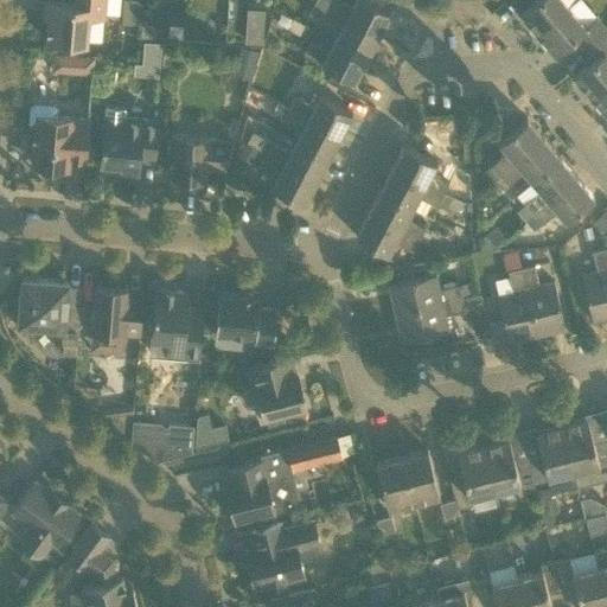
[(106,0),(72,0),(74,4),(45,1),(44,8),(49,10),(46,38),(87,42),(89,19),(104,20),(104,18),(106,0)]
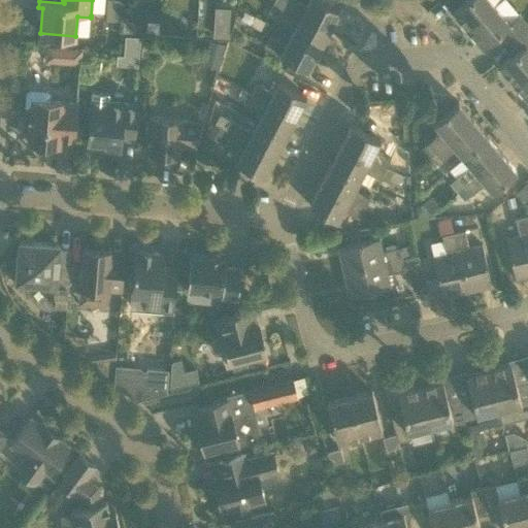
[(112,0),(107,0),(107,21),(124,22),(125,1),(112,0)]
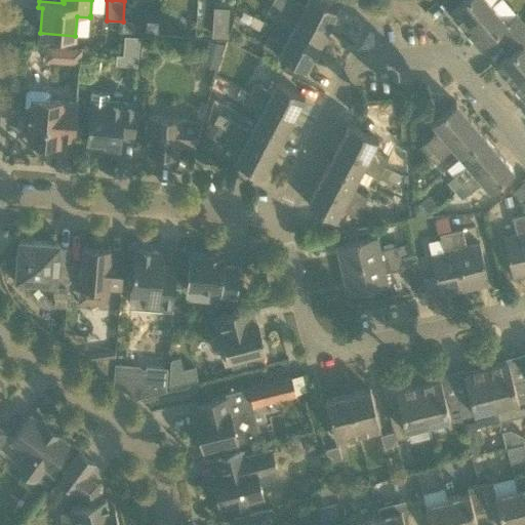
[(272,0),(268,9),(269,10),(294,24),(289,33),(318,48),(328,29),(273,0),(272,0)]
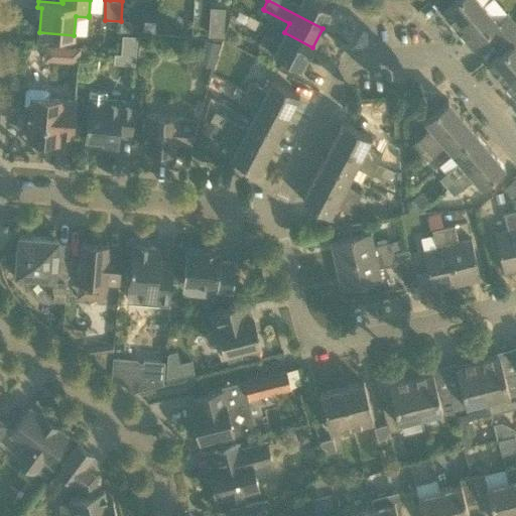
[(301,0),(300,5),(291,0),(268,0),(323,28),(333,9),(315,0),(301,0)]
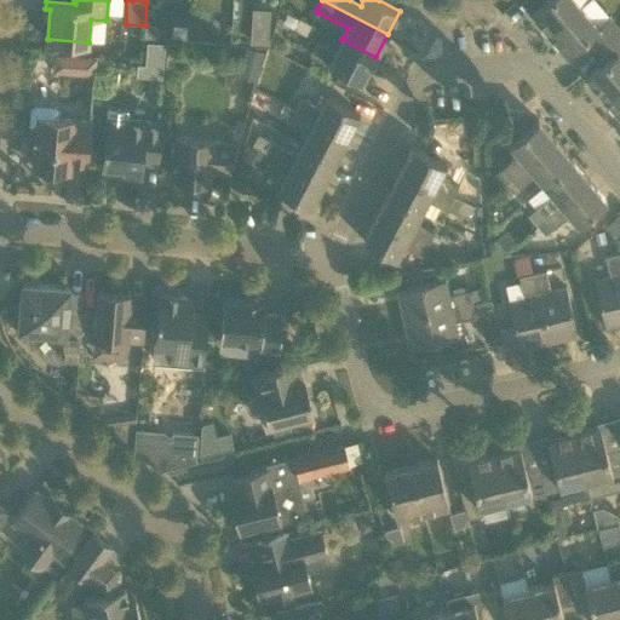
[(545,0),(532,12),(549,33),(580,6),(574,0),(545,0)]
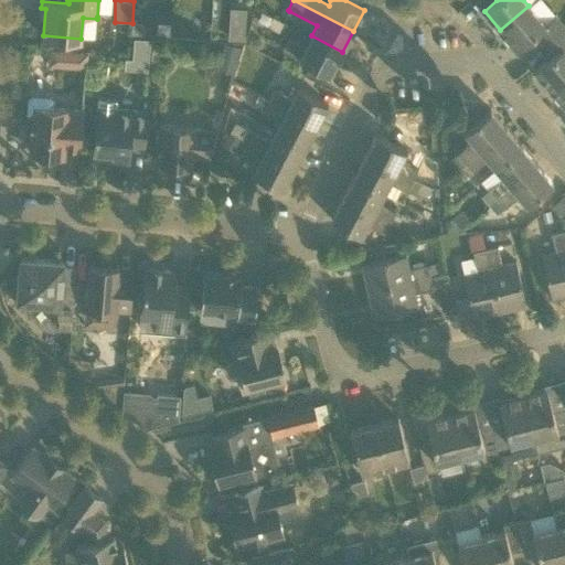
[(544,24),(529,6),(500,30),(516,50),(534,35),(543,45),(564,27),(555,14),(544,24)]
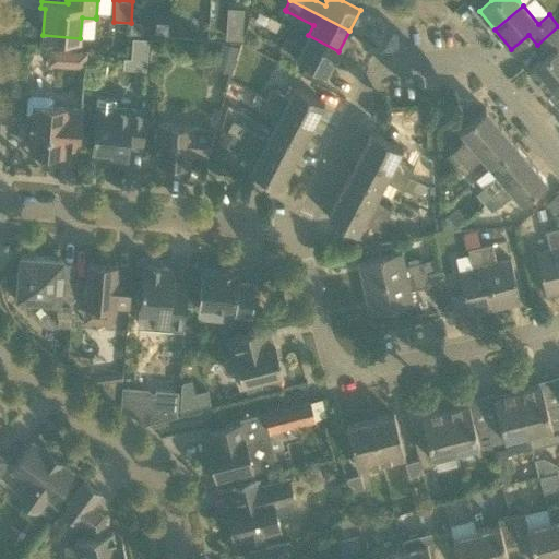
[(132,35),(144,35),(144,28),(140,23),(132,23),(132,35)]
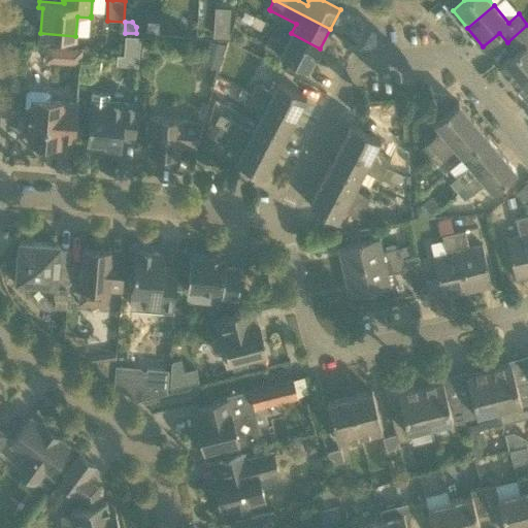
[(527,25),(507,42),(516,52),(499,66),(515,84),(527,71),(527,25)]
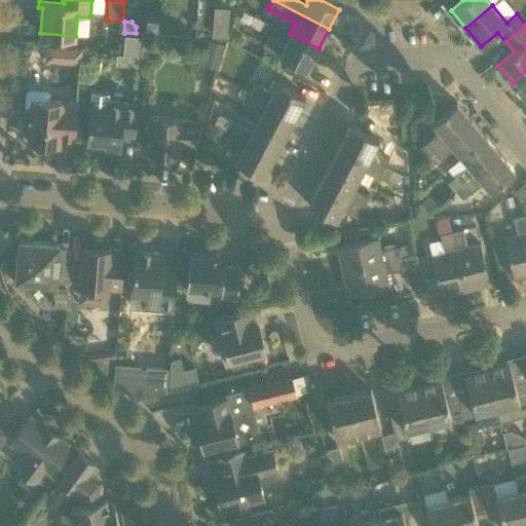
[(318,48),(290,33),(286,43),(269,34),(263,45),(307,69),(318,48)]
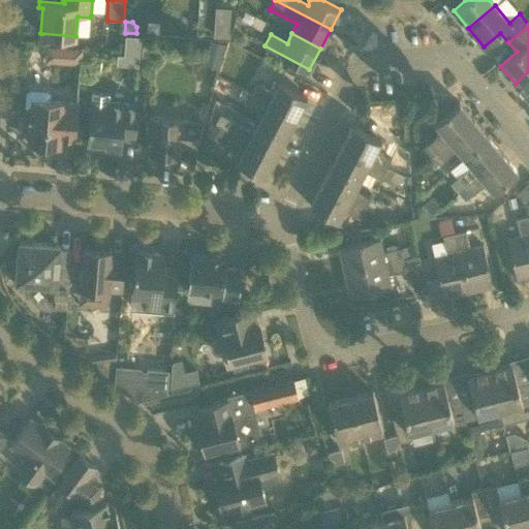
[(44,45),(44,62),(82,64),(83,47),(44,45)]
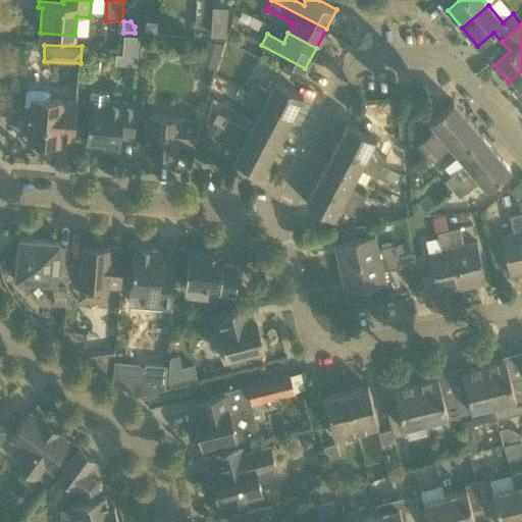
[(521,70),(509,83),(521,98),(521,70)]
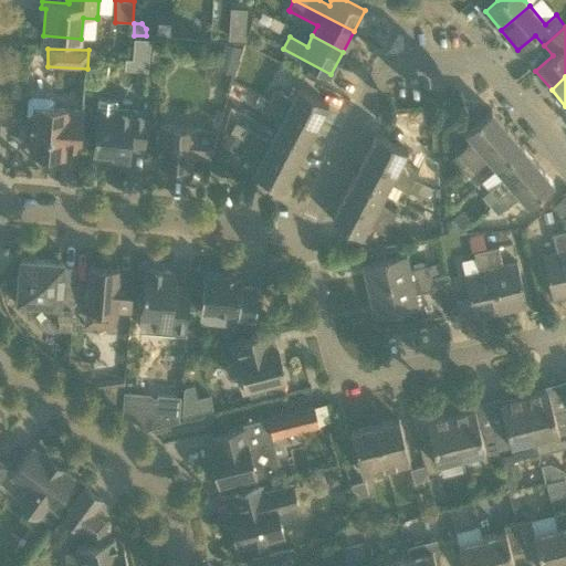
[(262,96),(270,101),(317,124),(328,103),(297,87),(292,98),(268,85),(262,96)]
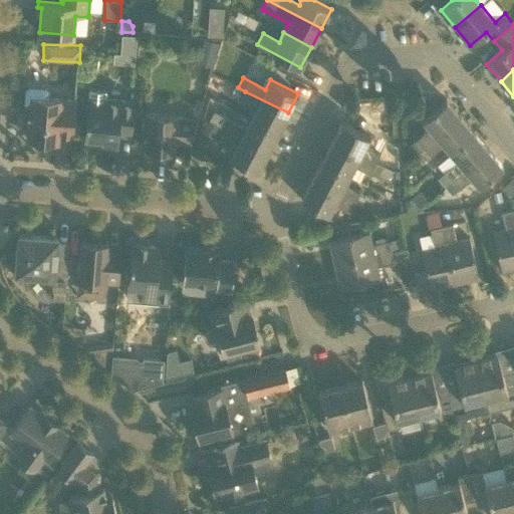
[(234,85),(229,94),(240,100),(245,91),(238,87),(234,85)]
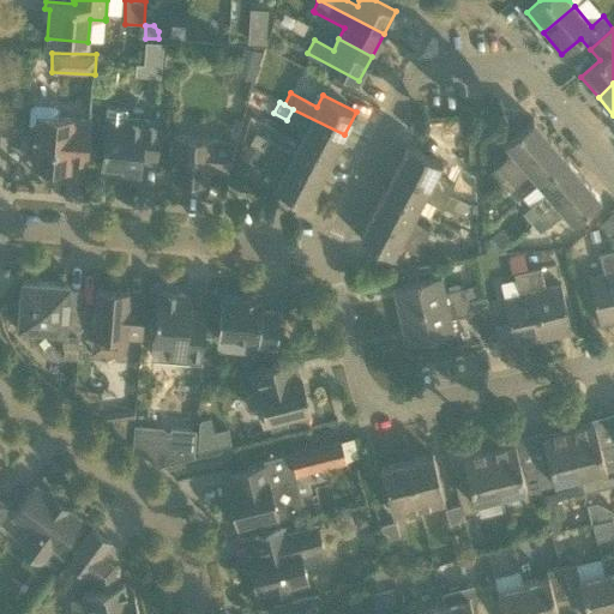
[(88,164),(91,120),(74,119),(74,118),(58,116),(59,109),(55,106),(35,104),(31,108),(29,125),(35,126),(32,166),(70,169),(71,162),(88,164)]
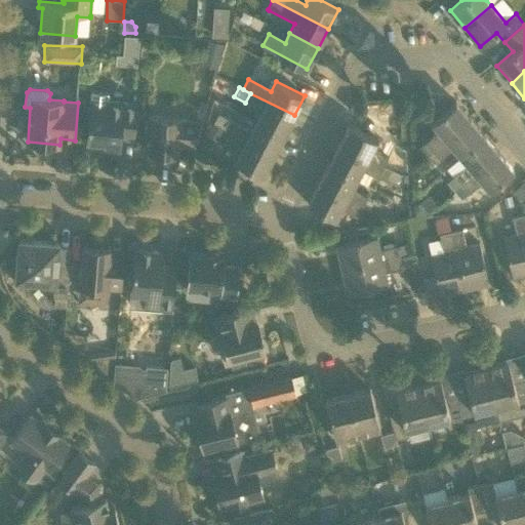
[(134,137),(137,105),(109,102),(110,93),(91,92),(87,142),(114,144),(113,149),(119,149),(120,136),(134,137)]
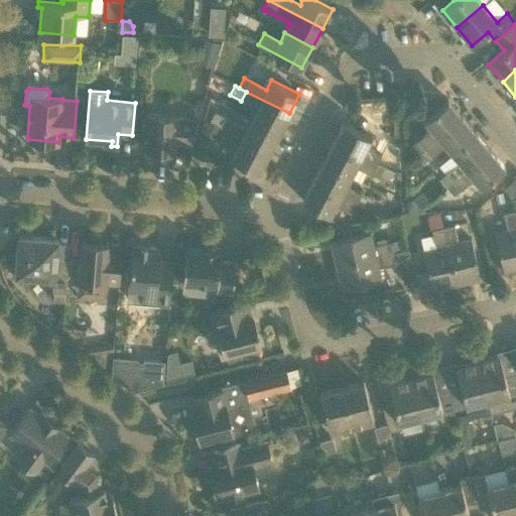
[(289,113),(246,92),(241,101),(256,109),(251,119),(279,133),(289,113)]
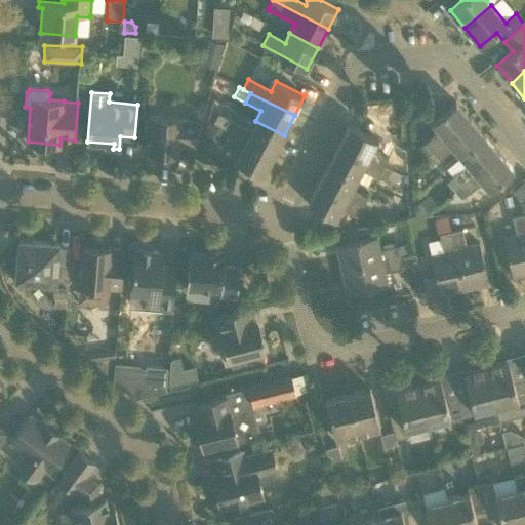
[(439,130),(426,142),(434,152),(473,121),(455,102),(432,122),(439,130)]
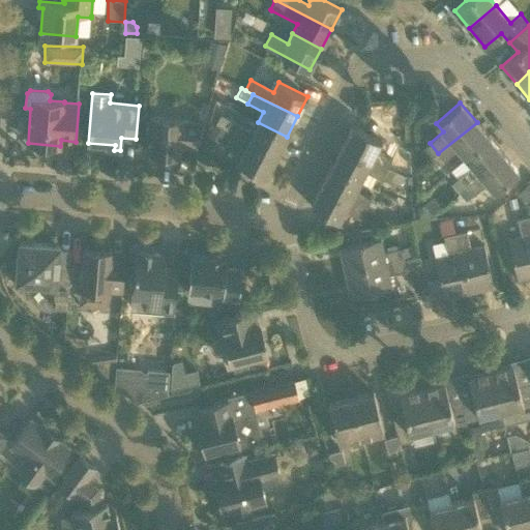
[(228,130),(232,133),(276,156),(287,137),(258,122),(253,131),(221,115),(216,124),(228,130)]
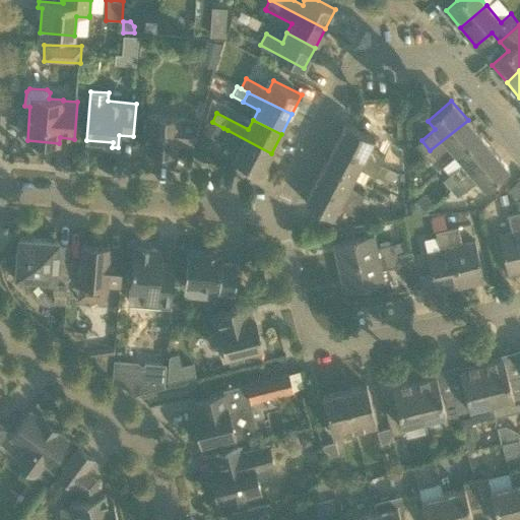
[(193,145),(200,121),(180,119),(180,118),(146,115),(144,133),(148,133),(147,150),(177,152),(178,143),(193,145)]
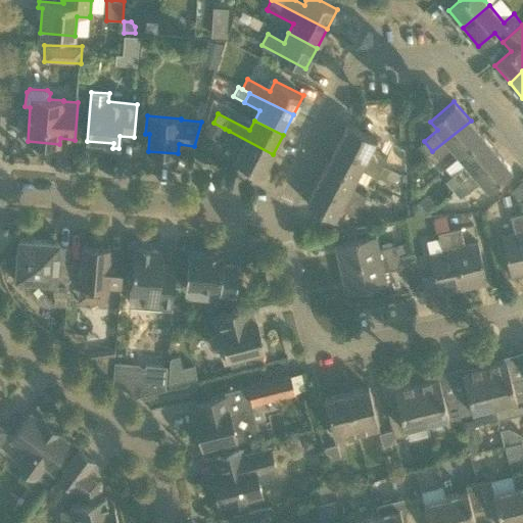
[(453,148),(460,156),(483,136),(471,121),(432,151),(439,159),(453,148)]
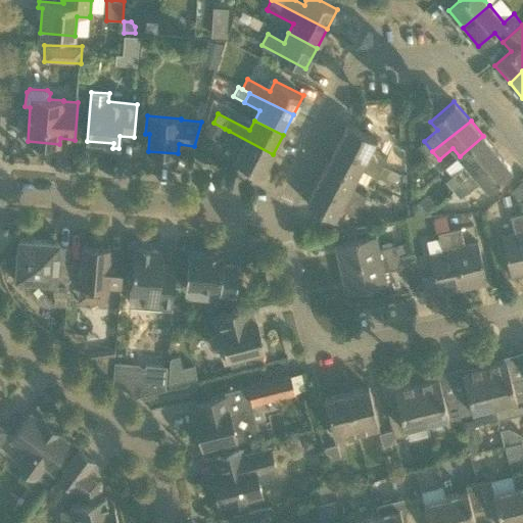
[(218,141),(225,129),(214,123),(206,135),(218,141)]
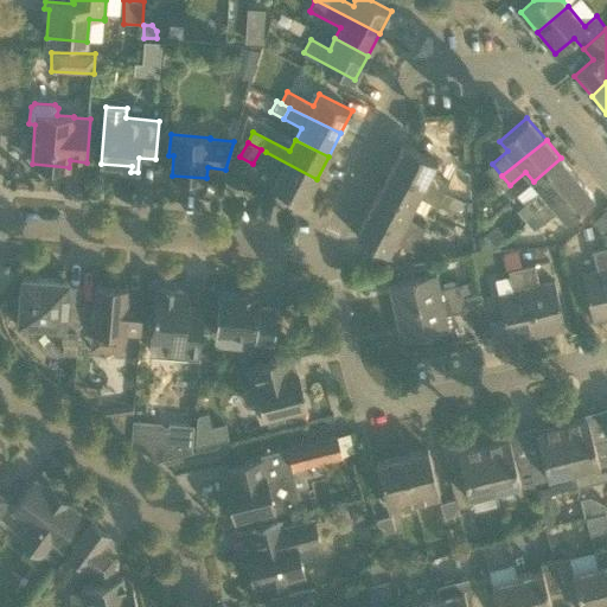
[(445,192),(449,183),(430,173),(436,161),(404,144),(393,167),(443,195),(445,192)]
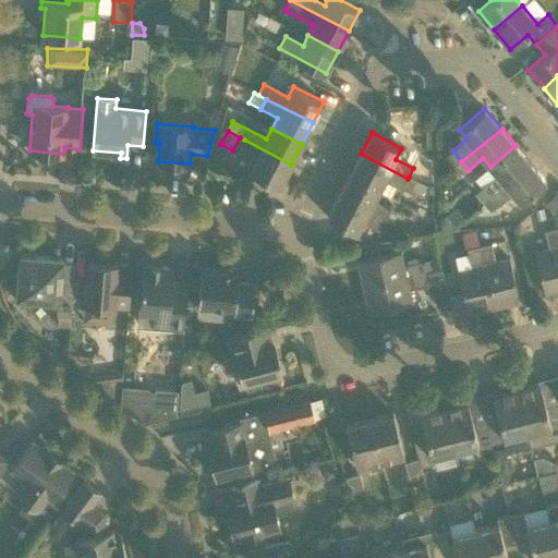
[(291,165),(244,140),(239,150),(256,160),(250,171),(279,186),(291,165)]
